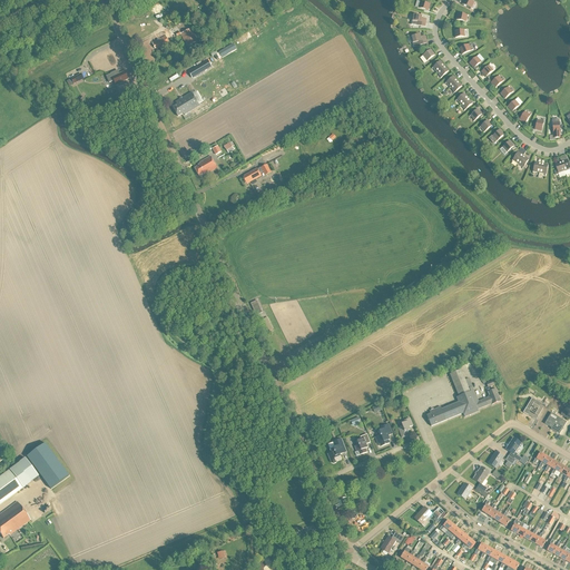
[(467,0),(464,0),(462,5),(471,9),(474,3),(467,0)]
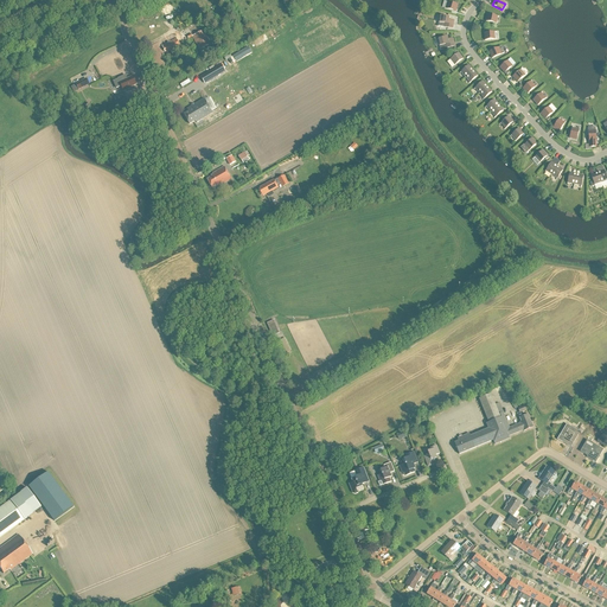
[(448,2),(446,10),(455,13),(458,6),(454,5),(448,2)]
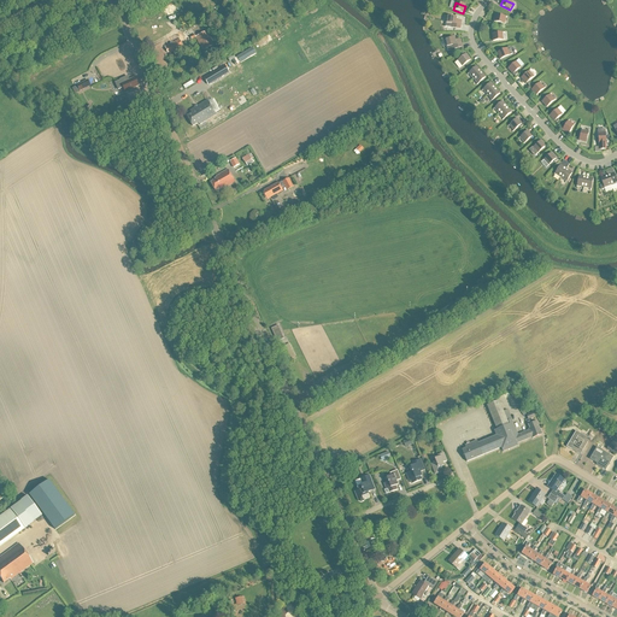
[(445,28),(452,29),(460,30),(462,22),(456,21),(456,18),(447,17),(447,24),(445,23),(445,28)]
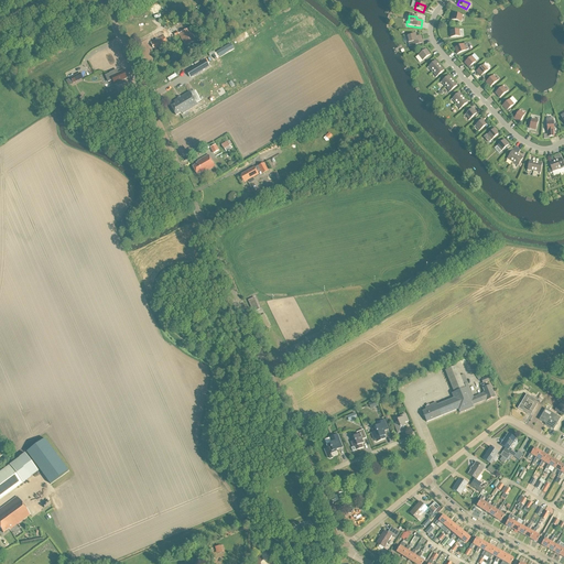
[(190,29),(179,34),(185,46),(196,41),(190,29)]
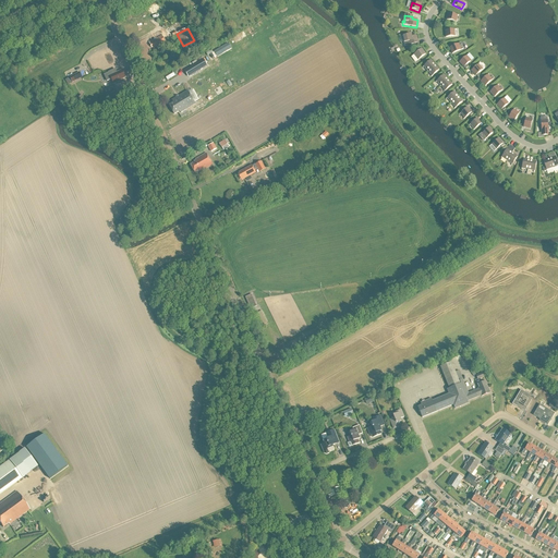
[(411,35),(403,36),(404,43),(405,46),(419,44),(416,36),(411,37),(411,35)]
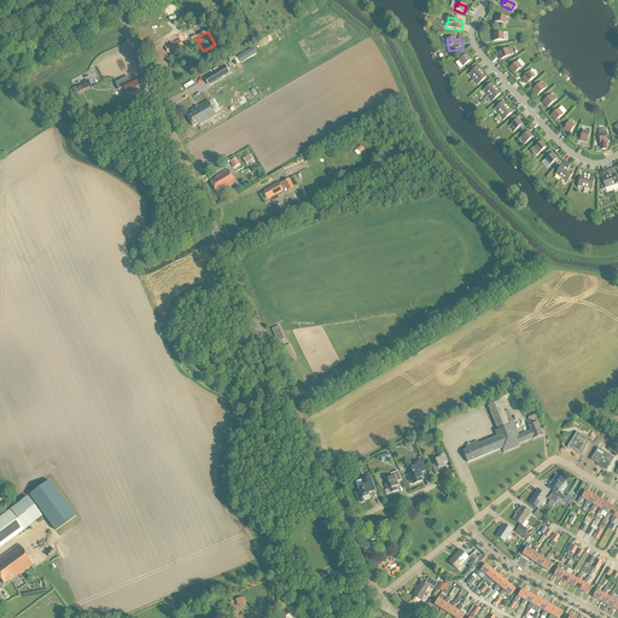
[(178,40),(164,47),(168,53),(169,52),(170,54),(174,52),(174,51),(176,50),(178,51),(181,48),(178,40)]
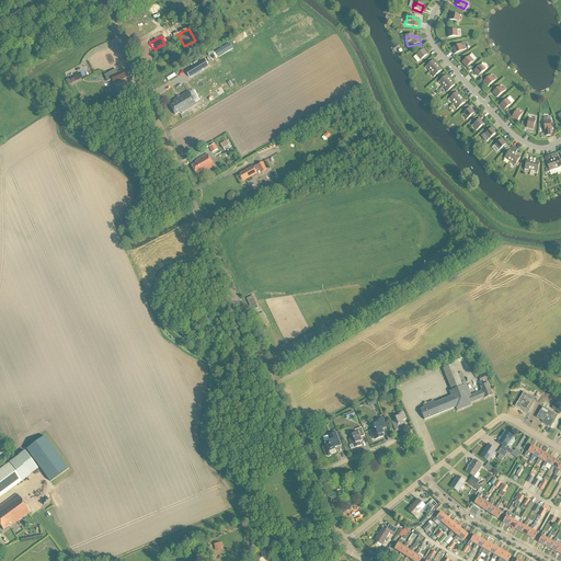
[(232,49),(229,44),(215,53),(217,56),(228,49),(229,52),(232,49)]
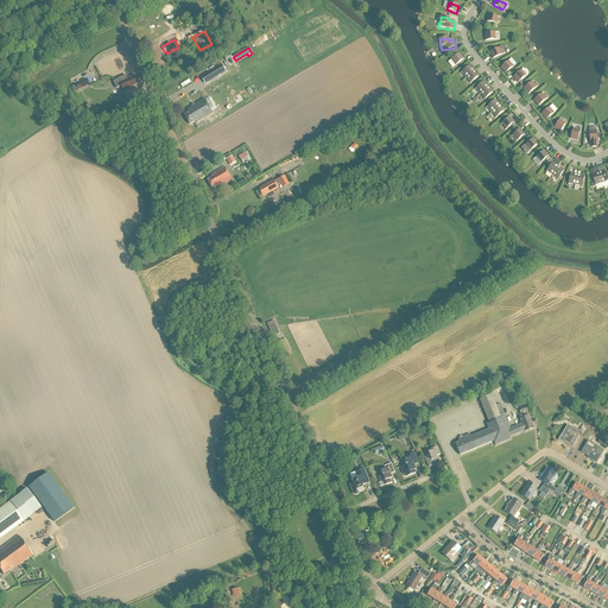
[(500,49),(491,52),(493,59),(502,55),(500,49)]
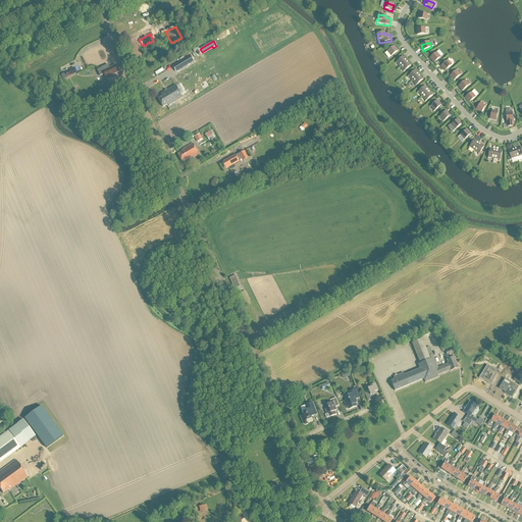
[(392,48),(387,52),(390,57),(398,51),(395,46),(395,47),(393,45),(390,46),(392,48)]
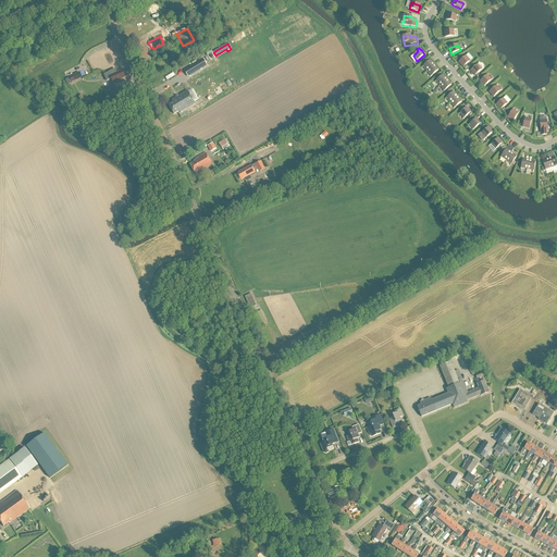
[(466,57),(459,63),(462,67),(466,65),(470,61),(466,57)]
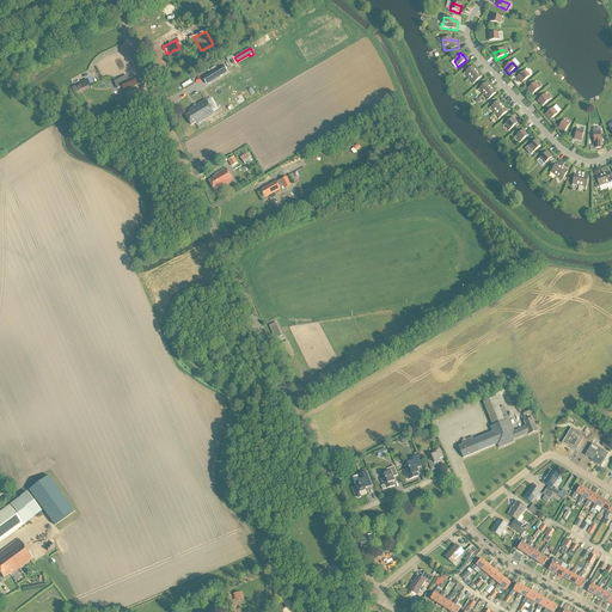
[(222,66),(202,78),(207,85),(226,73),(222,66)]
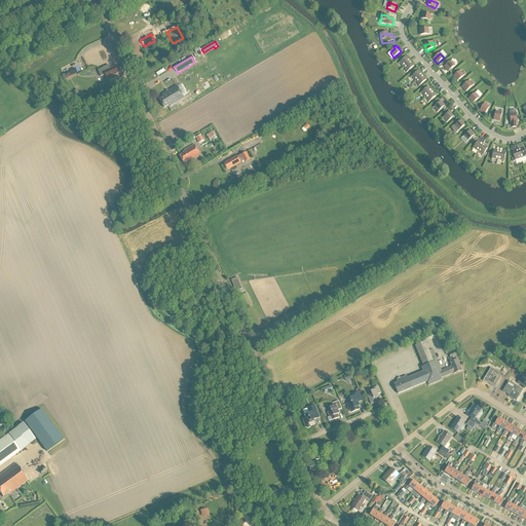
[(406,58),(400,64),(404,68),(410,62),(406,58)]
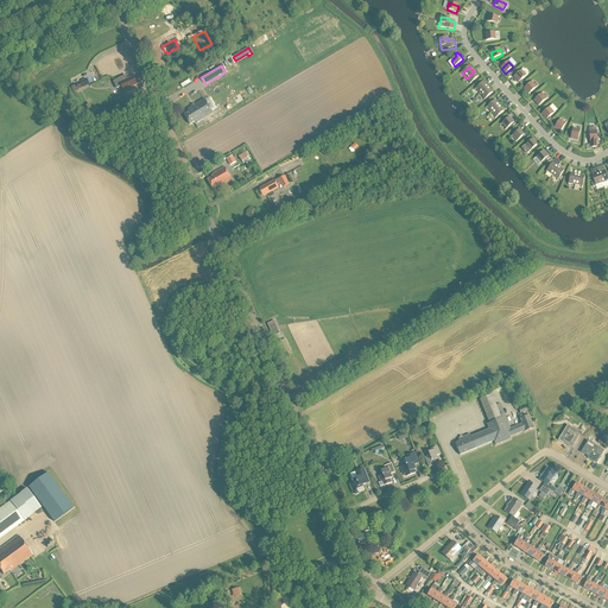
[(474,71),(467,78),(470,83),(479,76),(474,71)]
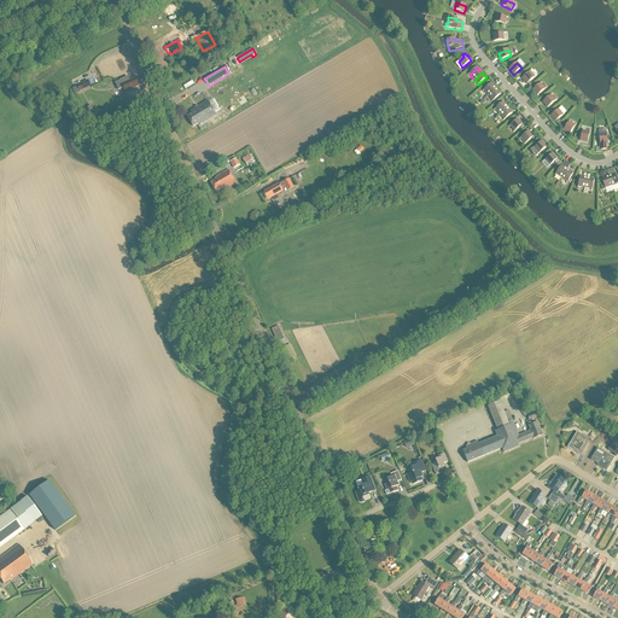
[(530,73),(522,79),(526,85),(535,77),(530,73)]
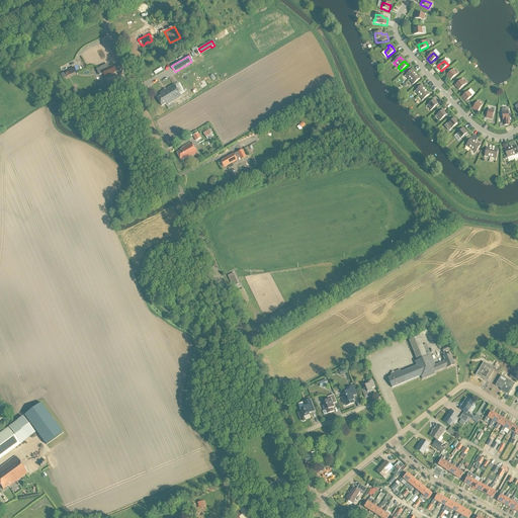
[(112,74),(116,72),(113,65),(108,68),(106,65),(100,67),(101,68),(96,70),(99,75),(103,74),(105,78),(112,74)]
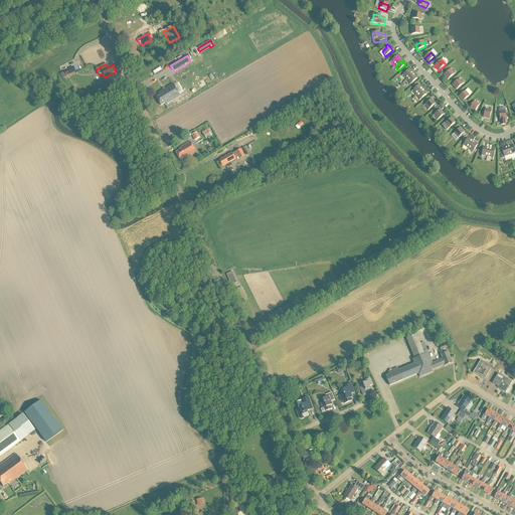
[(75,71),(73,67),(64,71),(66,76),(75,71)]
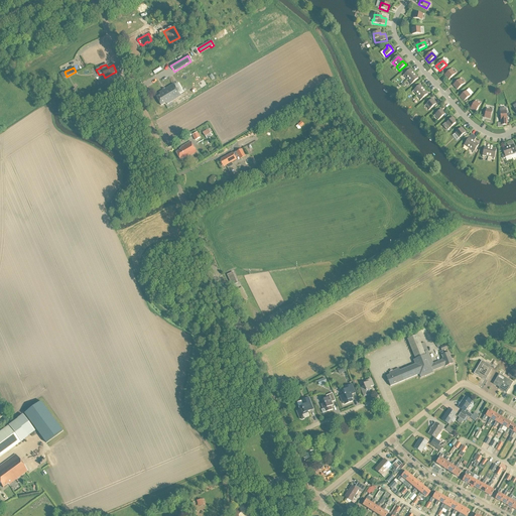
[(410,70),(404,76),(407,80),(414,75),(410,70)]
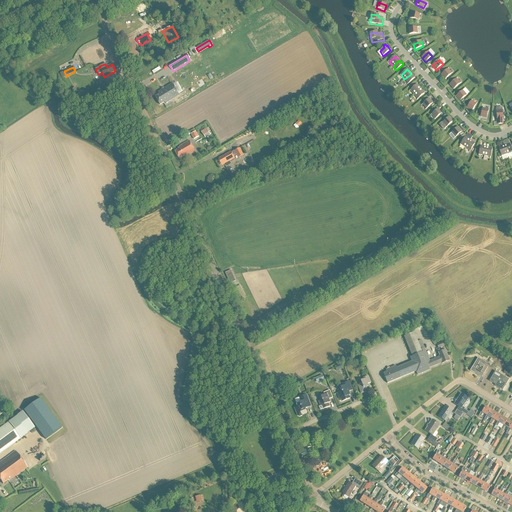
[(448,69),(441,75),(445,80),(452,74),(448,69)]
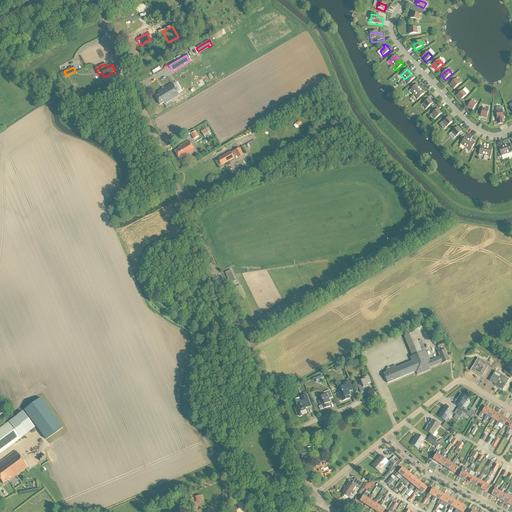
[(411,74),(404,79),(408,84),(415,78),(411,74)]
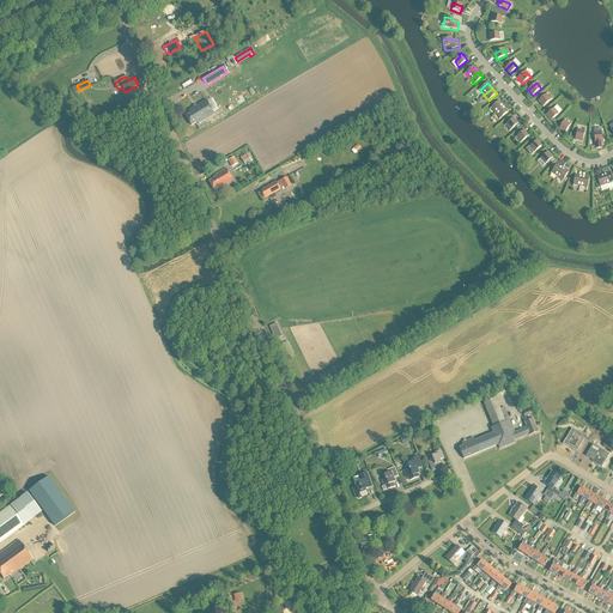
[(546,95),(539,102),(542,108),(551,101),(546,95)]
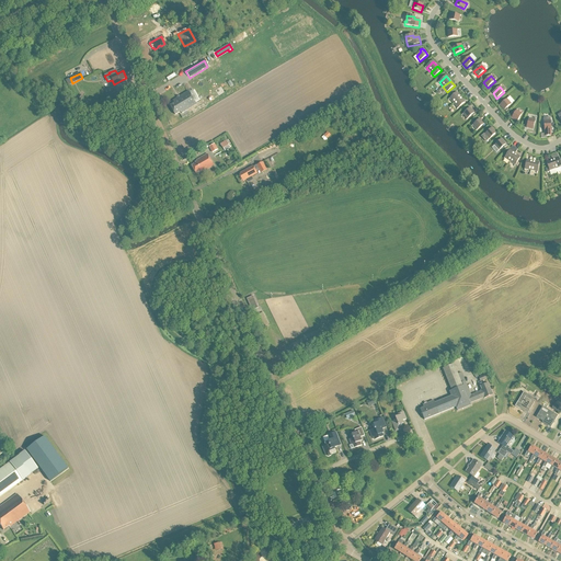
[(190,91),(173,100),(174,103),(170,105),(175,115),(182,112),(183,113),(197,105),(190,91)]
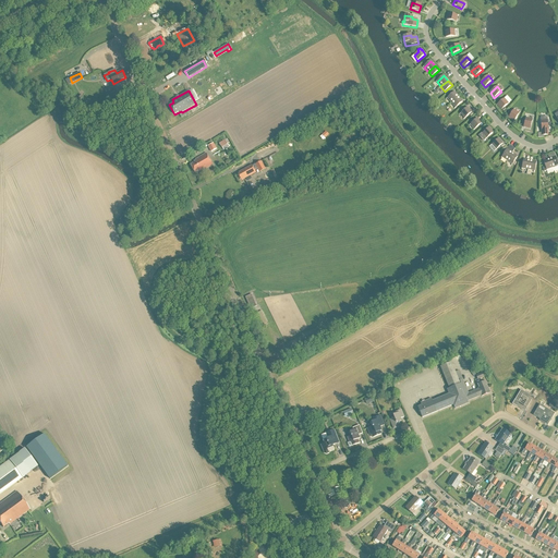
[(455,93),(447,99),(451,104),(459,97),(455,93)]
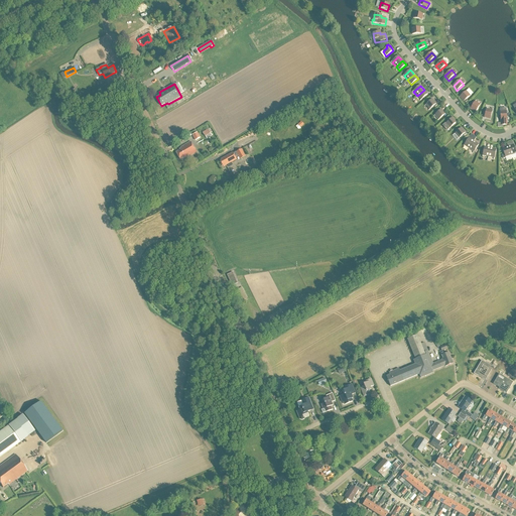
[(424,90),(417,96),(421,100),(427,95),(424,90)]
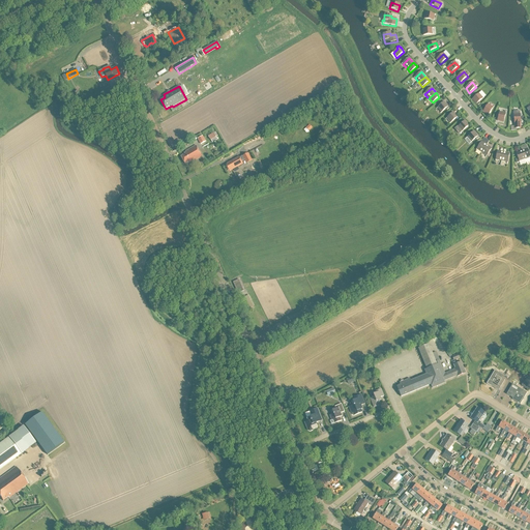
[(478,94),(472,100),(476,105),(482,98),(478,94)]
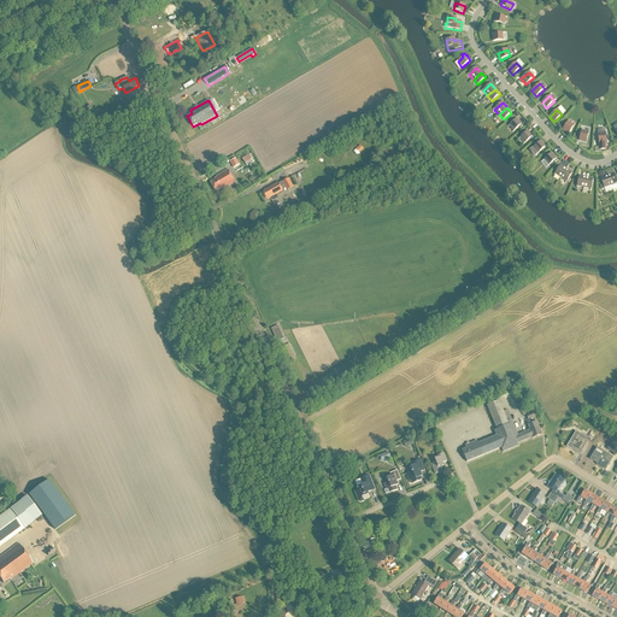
[(517,119),(509,127),(513,131),(522,124),(517,119)]
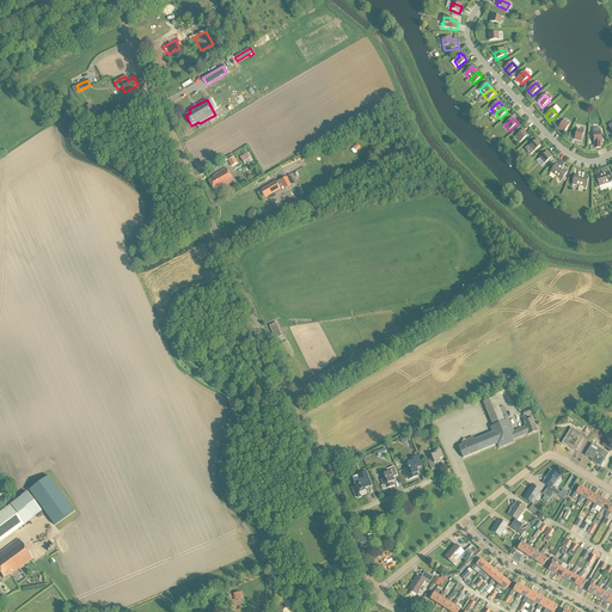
[(563,121),(558,130),(564,134),(569,124),(563,121)]
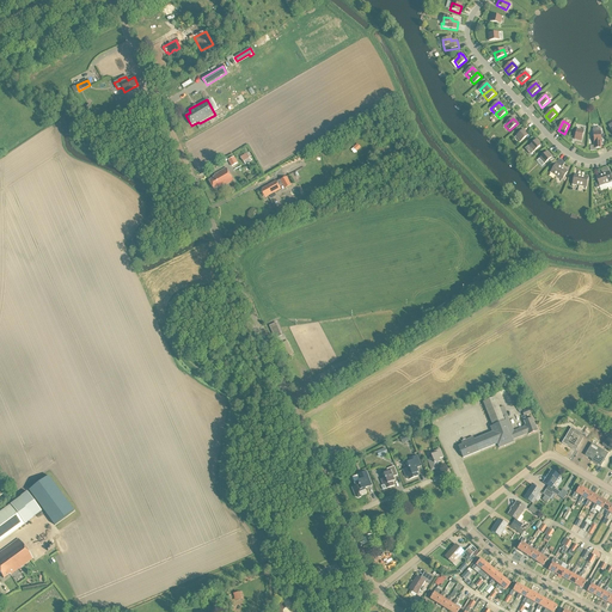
[(593,129),(593,133),(594,144),(594,146),(589,147),(591,152),(597,151),(597,150),(601,150),(601,144),(600,133),(600,129),(593,129)]
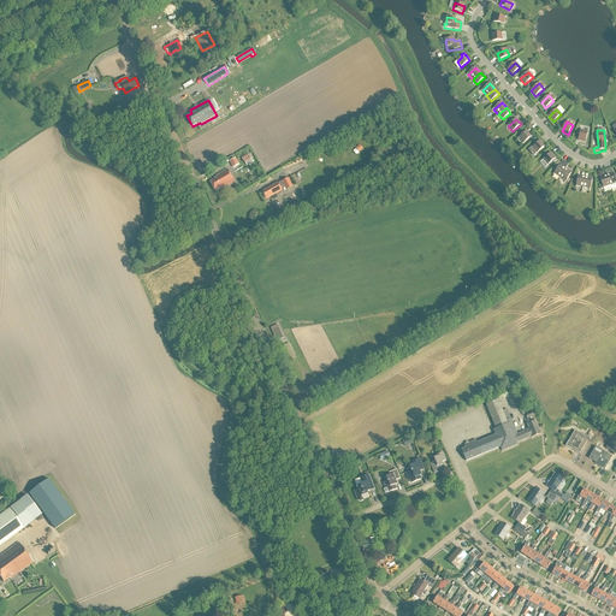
[(527,131),(519,138),(523,143),(532,136),(527,131)]
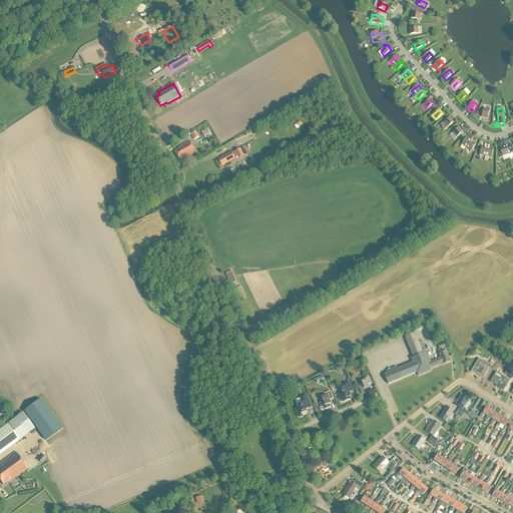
[(484,109),(481,117),(487,119),(489,110),(484,109)]
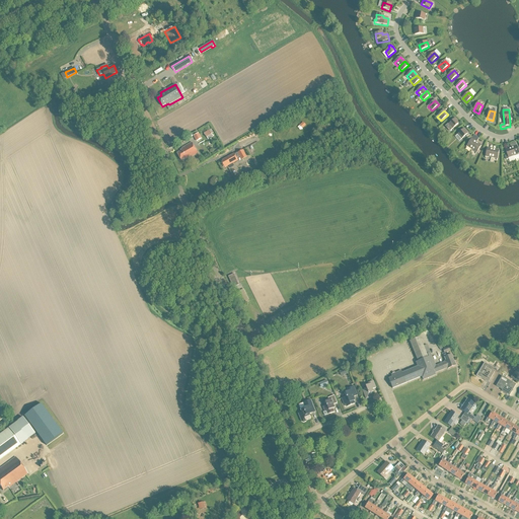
[(459,124),(455,119),(448,125),(450,127),(448,129),(450,132),(459,124)]
